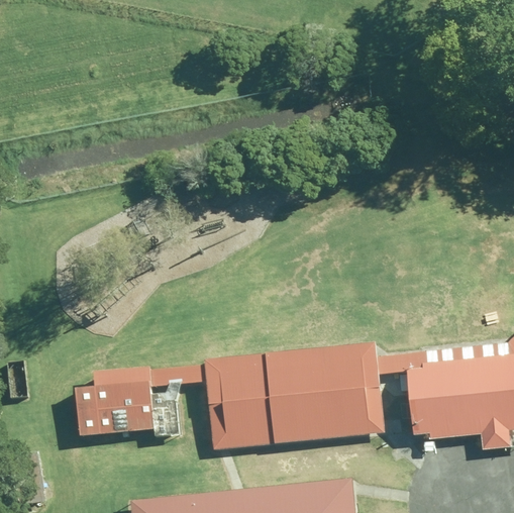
[(374,342),(204,362),(204,366),(206,382),(214,449),(384,431),(378,375),(376,357),(374,342)]
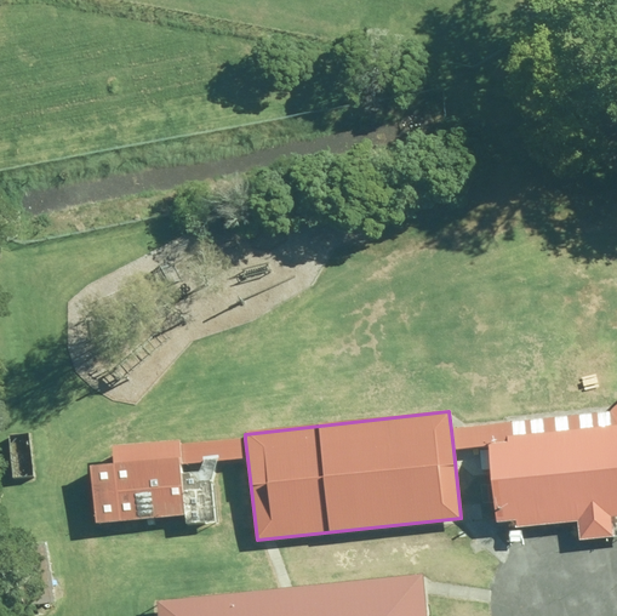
[(616,426),(507,437),(507,445),(489,446),(496,523),(515,520),(516,526),(580,520),(582,539),(596,537),(612,536),(611,517),(616,515),(616,426)]
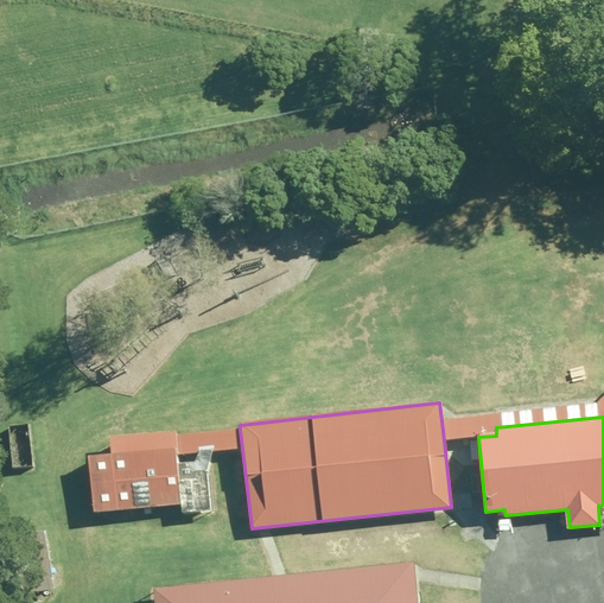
[(176,455),(175,449),(109,456),(87,458),(93,514),(182,505),(176,455)]
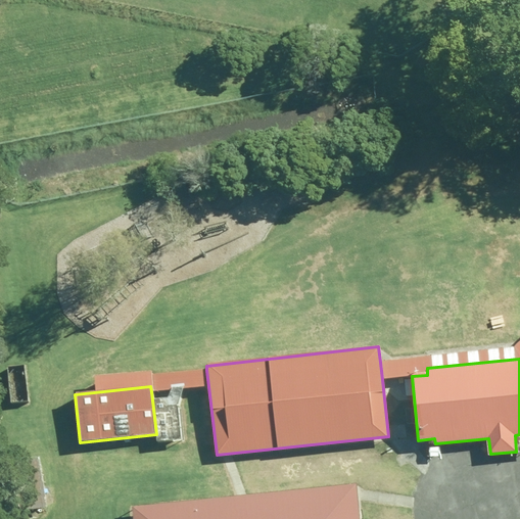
[(54,498),(49,457),(25,459),(30,501),(54,498)]
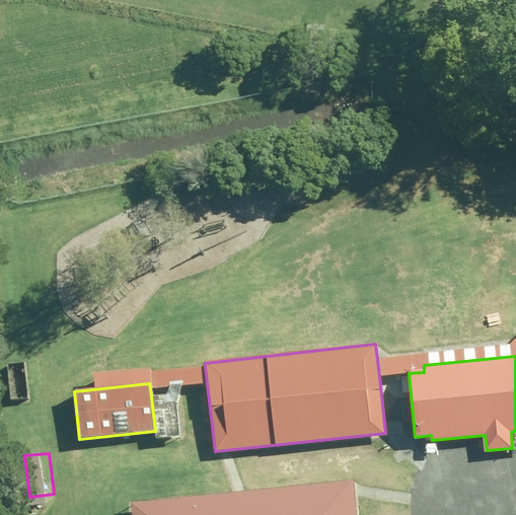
[(132,504),(132,514),(357,514),(354,480),(132,504)]
